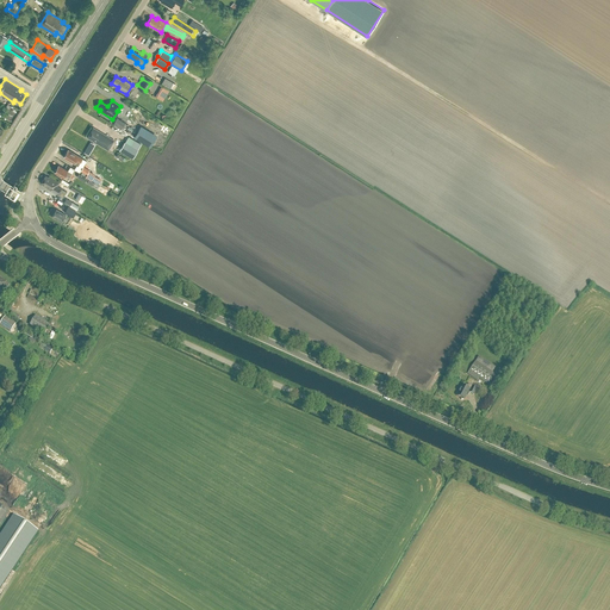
[(134,136),(138,130),(117,117),(113,123),(134,136)]
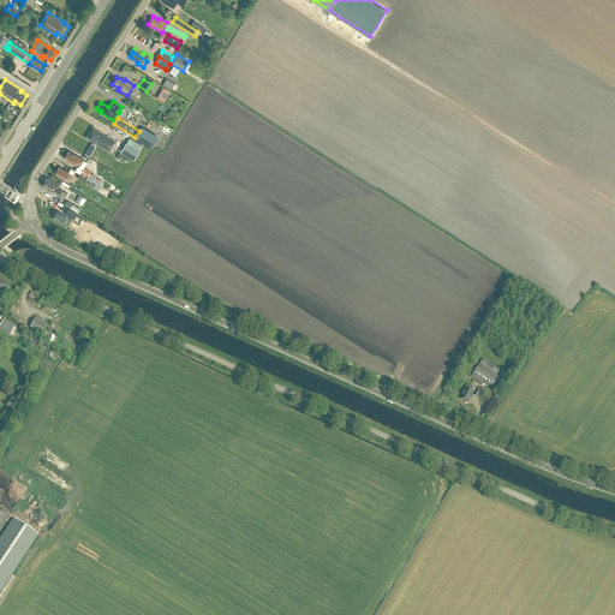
[(109,151),(115,141),(94,127),(88,138),(109,151)]
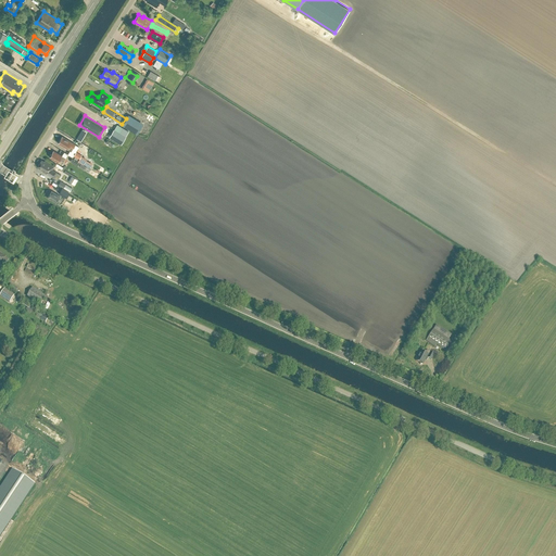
[(122,143),(126,136),(114,128),(109,136),(122,143)]
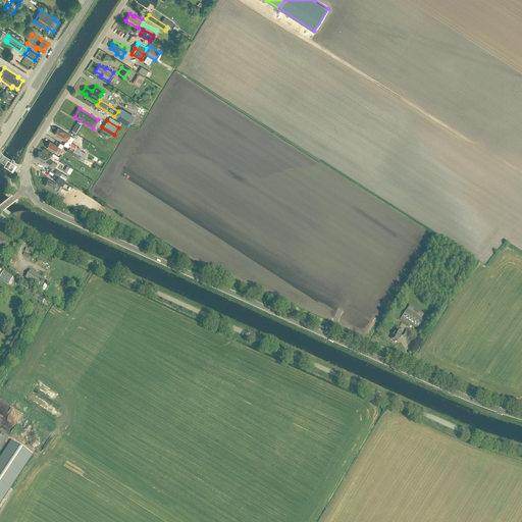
[(69,139),(71,137),(70,136),(70,135),(58,127),(54,134),(60,138),(60,139),(61,139),(62,139),(66,142),(68,139),(69,139)]
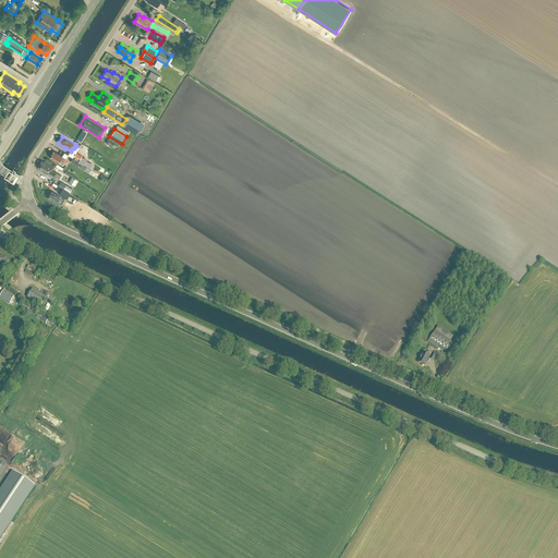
[(52,141),(49,145),(63,155),(67,149),(52,141)]
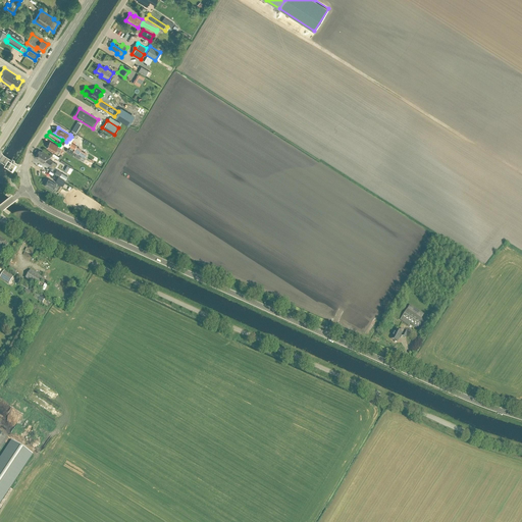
[(59,151),(61,148),(58,146),(50,141),(48,144),(47,145),(46,146),(47,146),(46,147),(51,150),(51,151),(52,152),(53,152),(54,152),(56,149),(59,151)]
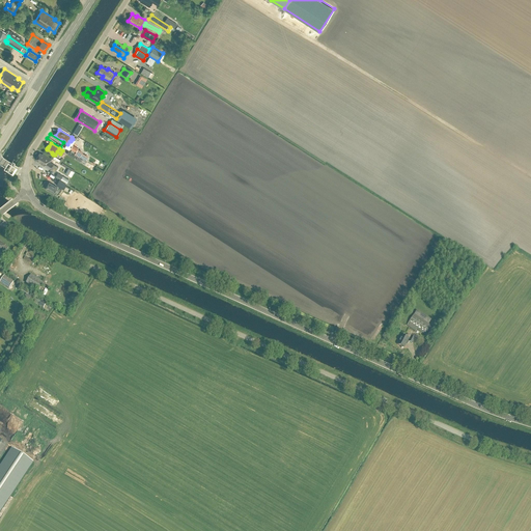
[(43,154),(39,152),(35,160),(39,163),(50,169),(50,168),(51,169),(55,171),(58,166),(54,164),(50,161),(52,159),(43,152),(43,154)]
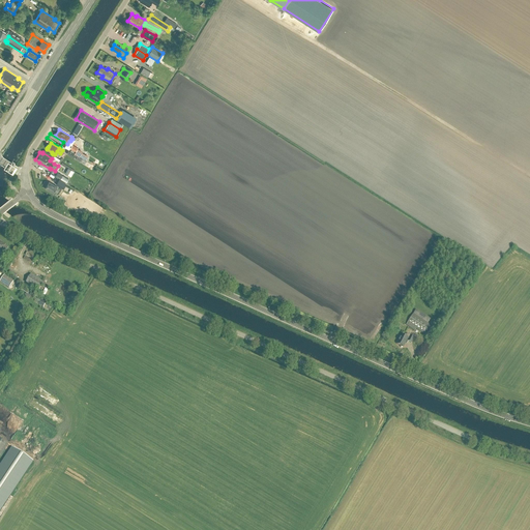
[(6,171),(9,173),(16,164),(12,162),(11,162),(6,170),(6,171)]
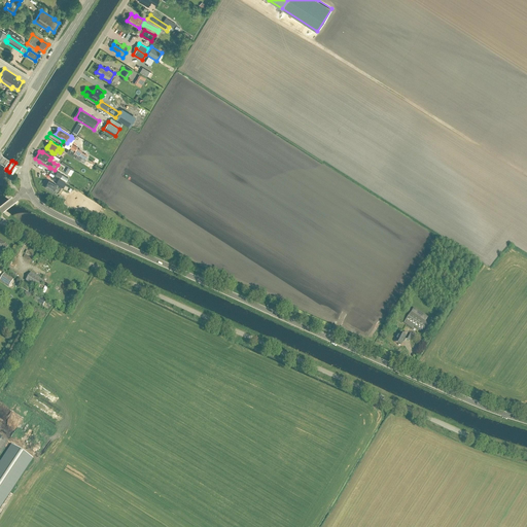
[(66,181),(69,177),(58,171),(55,175),(66,181)]
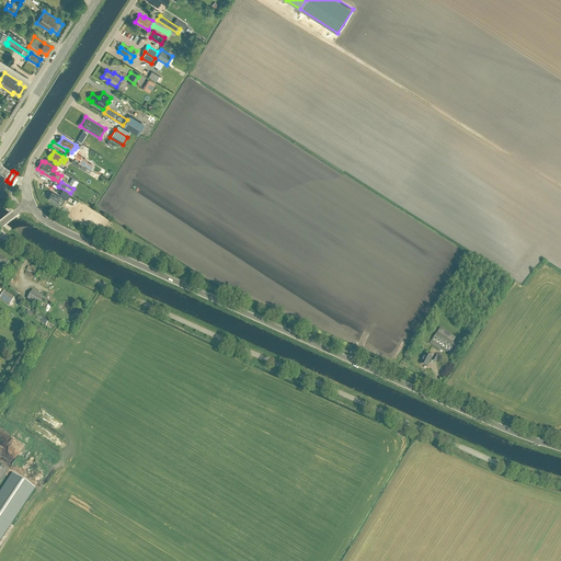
[(61,190),(59,194),(61,196),(67,199),(69,195),(69,194),(61,190)]
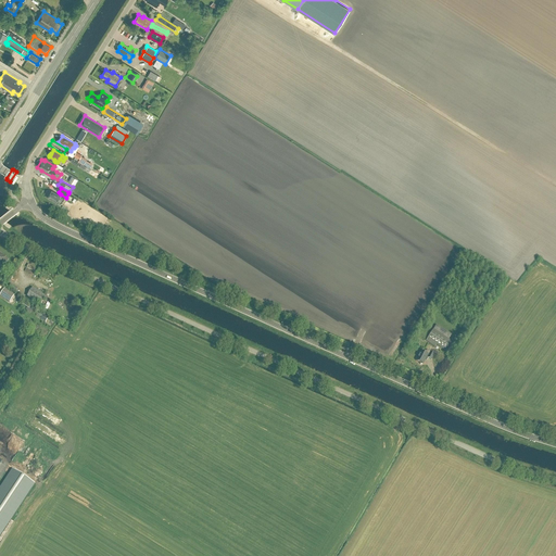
[(55,202),(60,196),(51,190),(47,197),(55,202)]
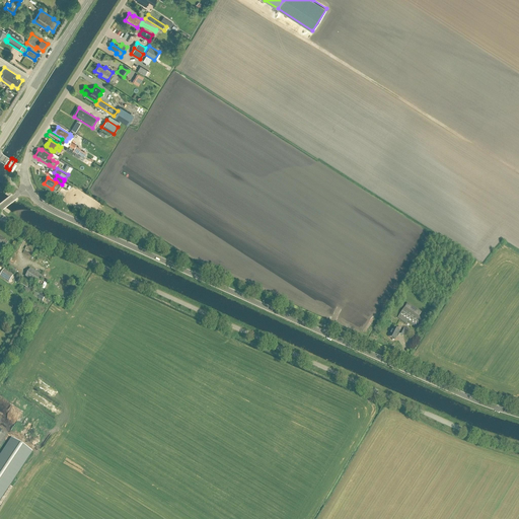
[(0,247),(3,250),(8,242),(5,240),(0,237),(0,247)]
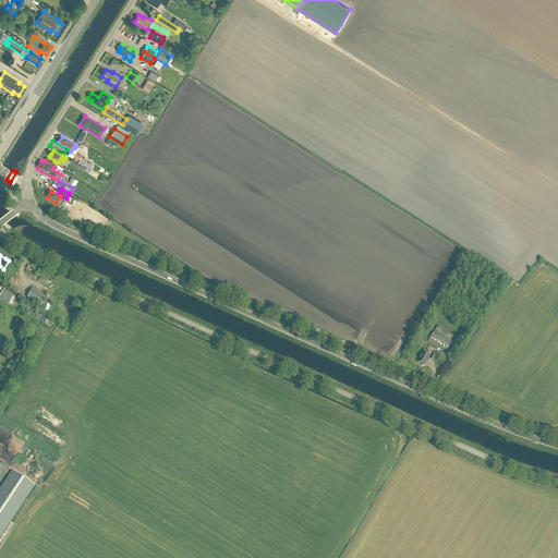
[(24,280),(26,278),(17,270),(16,273),(24,280)]
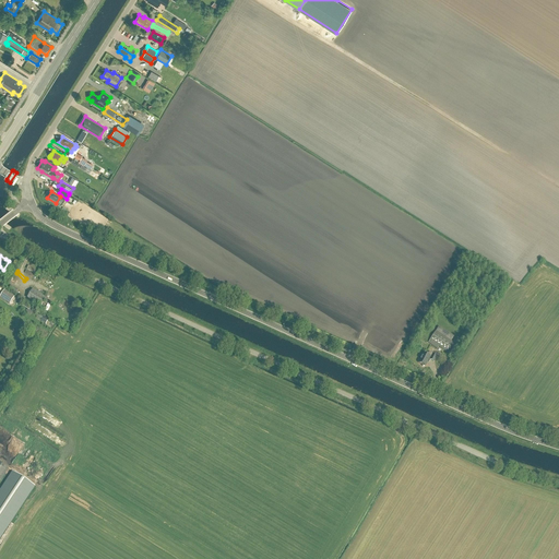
[(48,305),(50,300),(33,290),(25,301),(33,306),(34,304),(40,308),(44,302),(48,305)]
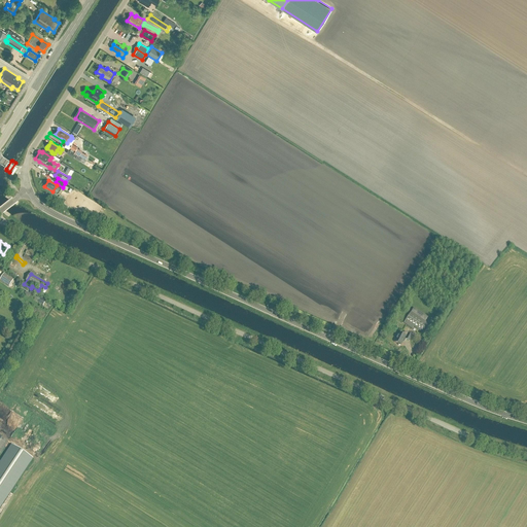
[(23,284),(25,282),(15,276),(14,279),(23,284)]
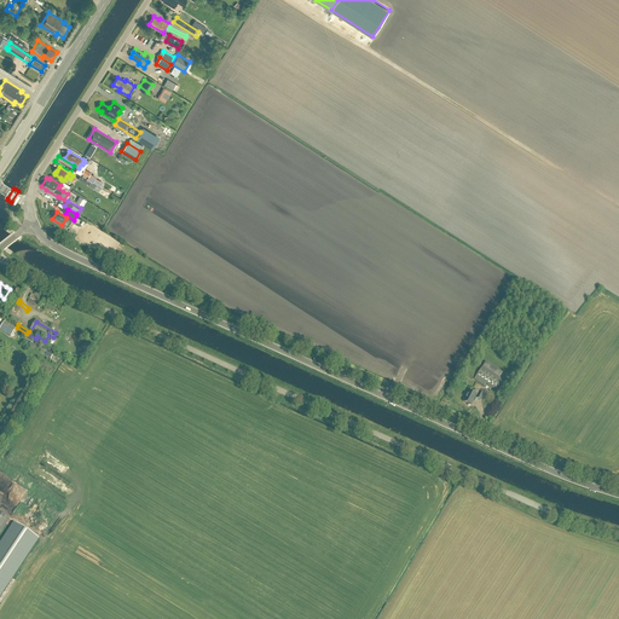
[(496,391),(503,381),(499,379),(503,374),(486,363),(474,380),(485,387),(486,385),(496,391)]
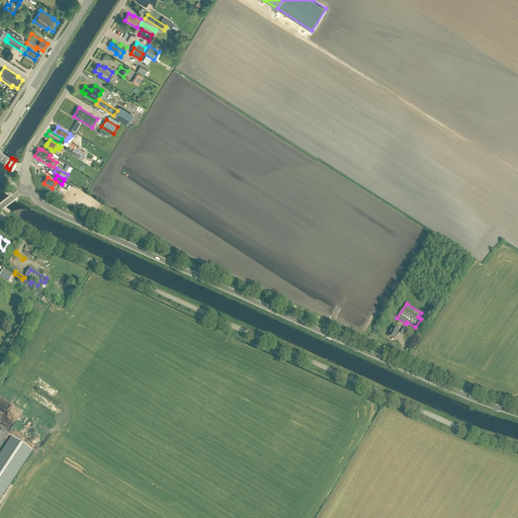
[(393,328),(390,333),(389,334),(387,335),(387,336),(387,337),(391,339),(392,340),(394,340),(396,336),(398,337),(399,334),(402,336),(405,330),(398,327),(396,330),(393,328)]
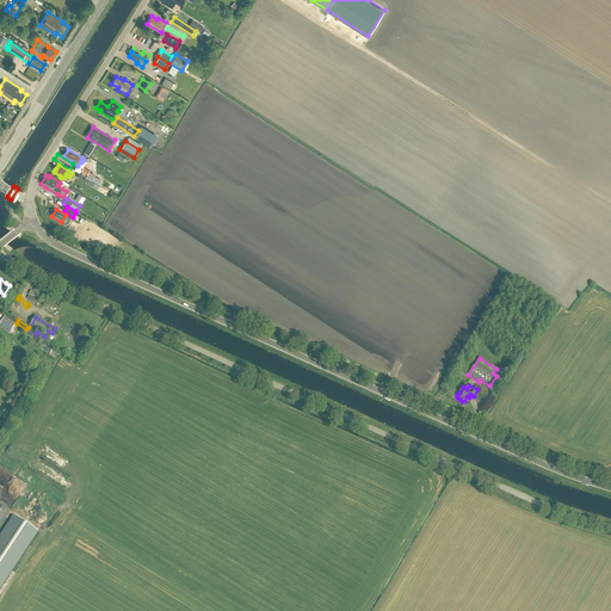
[(0,528),(10,514),(0,507),(0,528)]
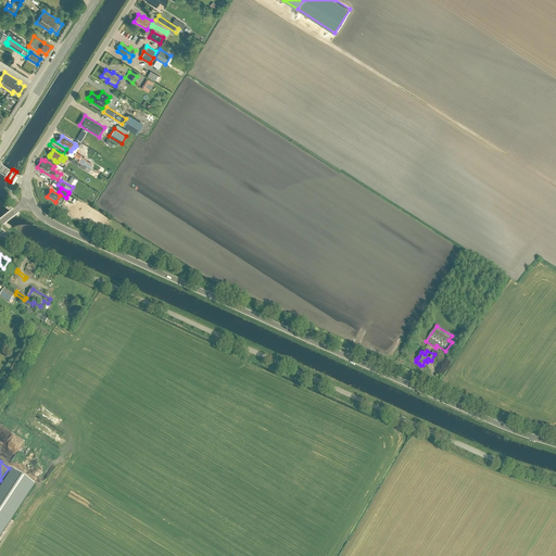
[(12,469),(0,487),(0,536),(35,484),(12,469)]
